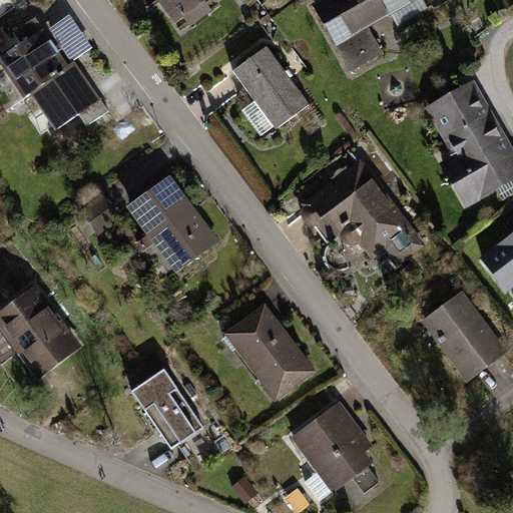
[(158,0),(175,22),(205,0),(158,0)]
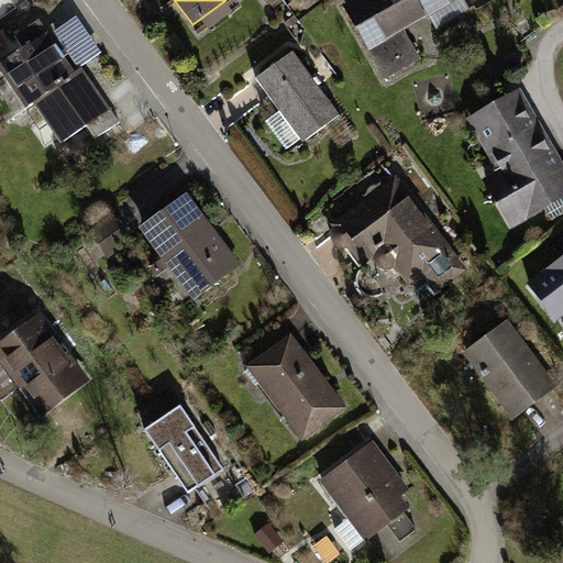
[(362,0),(348,9),(386,76),(418,57),(395,18),(422,1),(438,28),(467,10),(462,0),(362,0)]
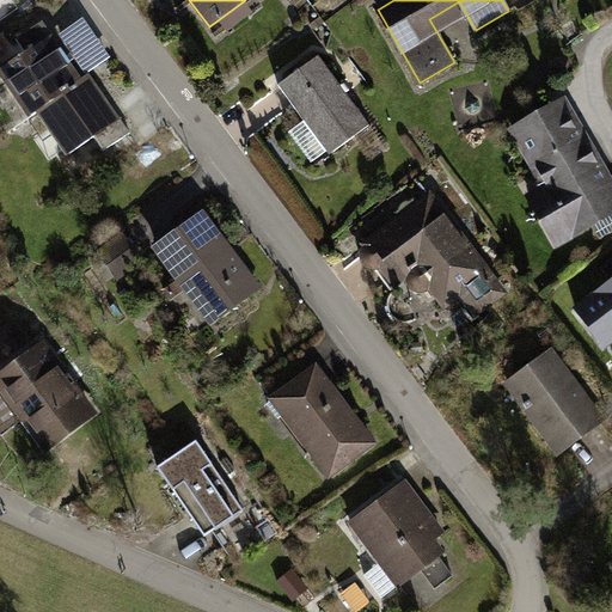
[(85,17),(61,34),(87,69),(111,53),(85,17)]
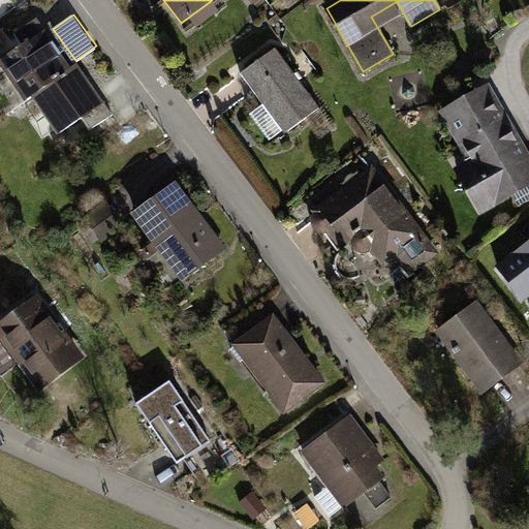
[(36,19),(13,34),(22,47),(0,61),(27,99),(33,94),(67,71),(41,34),(45,31),(36,19)]
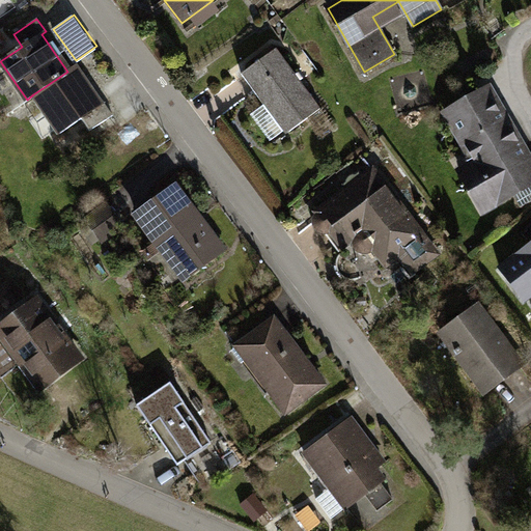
[(277,49),(242,74),(263,105),(268,102),(289,131),(320,109),(277,49)]
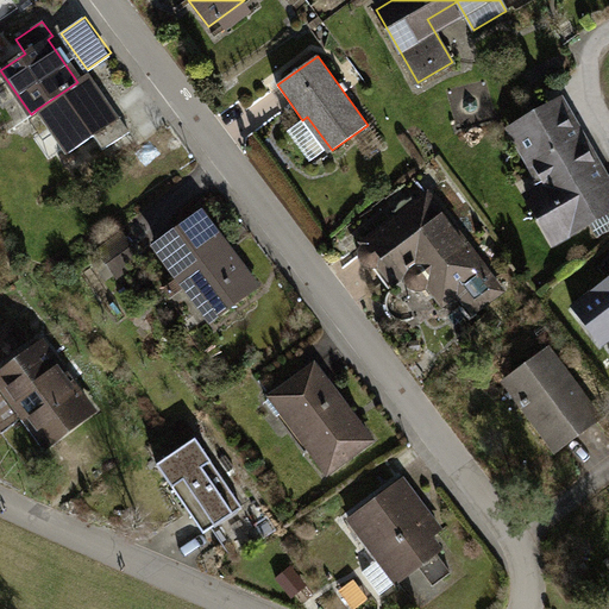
[(77,82),(38,108),(69,154),(93,137),(102,150),(129,132),(119,118),(114,120),(85,76),(77,82)]
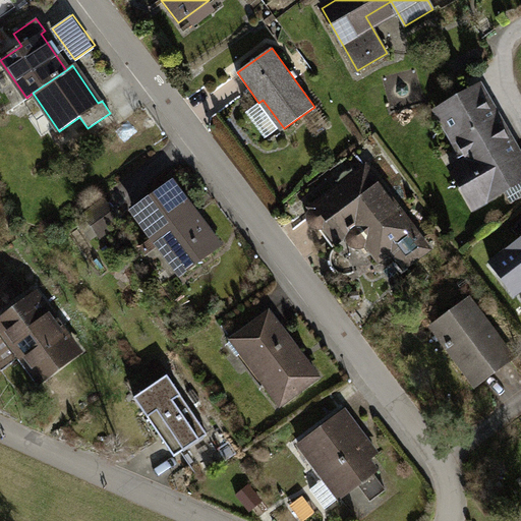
[(520,178),(520,161),(479,89),(439,112),(466,161),(453,168),(474,206),(520,178)]
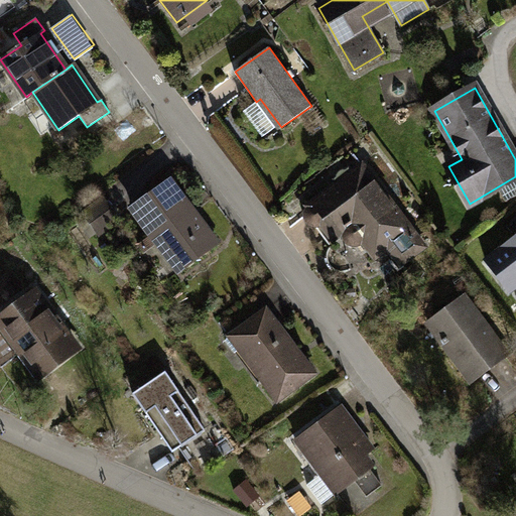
[(83,131),(66,142),(74,155),(91,144),(83,131)]
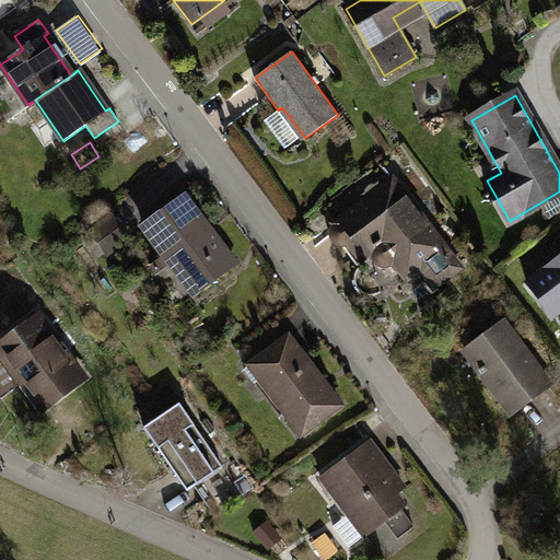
[(446,249),(392,179),(334,224),(335,226),(333,230),(331,234),(331,237),(334,242),(337,244),(340,246),(345,245),(348,244),(361,259),(385,241),(398,257),(393,261),(407,280),(421,269),(435,287),(457,270),(443,252),(446,249)]
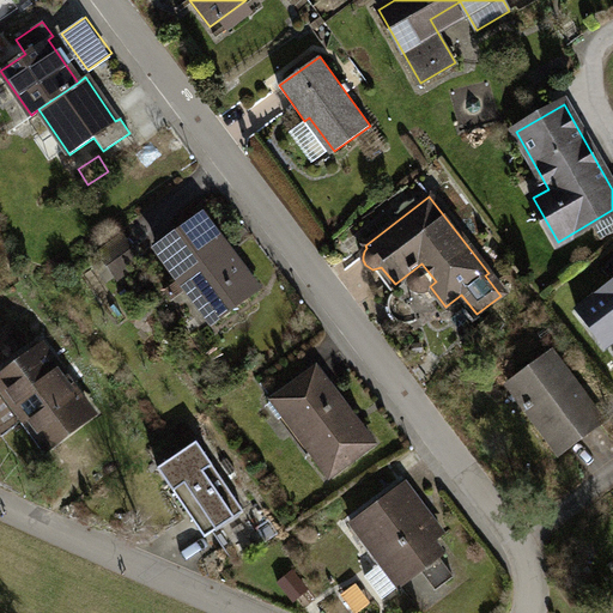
[(201,216),(157,248),(186,285),(192,280),(219,317),(256,290),(201,216)]
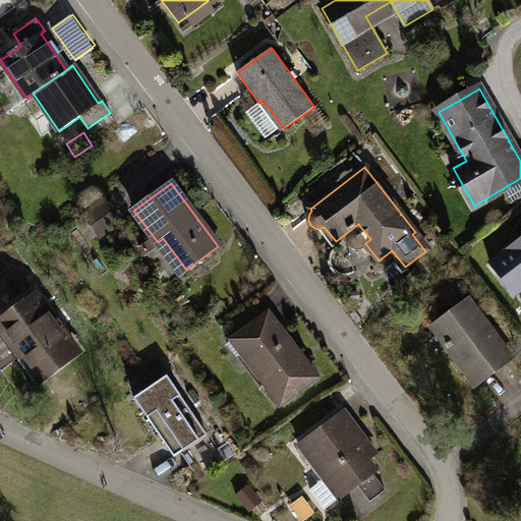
[(104,200),(83,216),(99,236),(119,222),(104,200)]
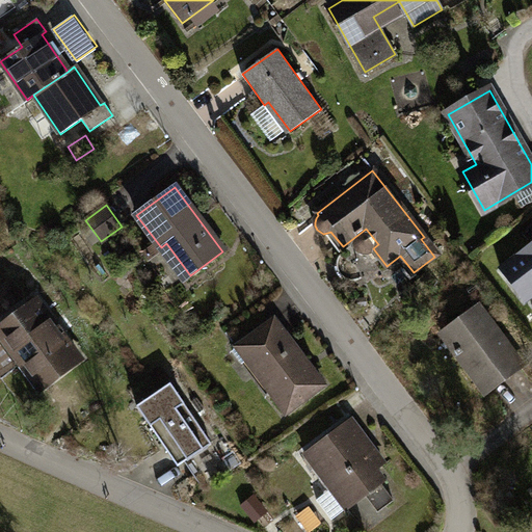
[(531,245),(502,268),(526,300),(531,295),(531,245)]
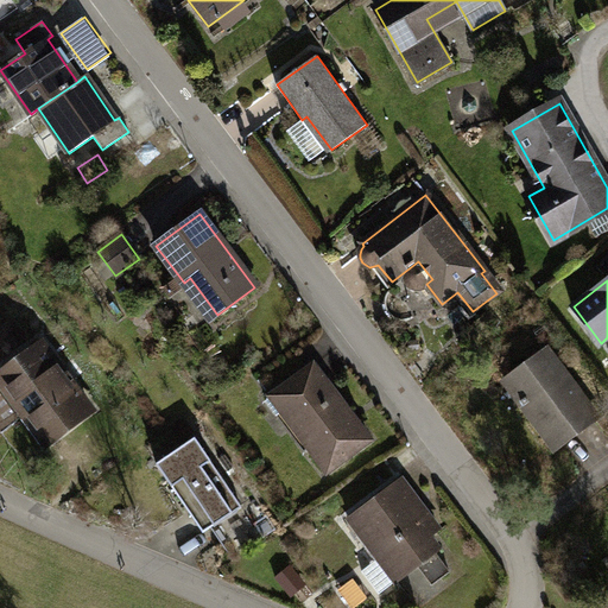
[(38,348),(0,377),(0,382),(24,413),(25,417),(32,411),(52,438),(87,412),(38,348)]
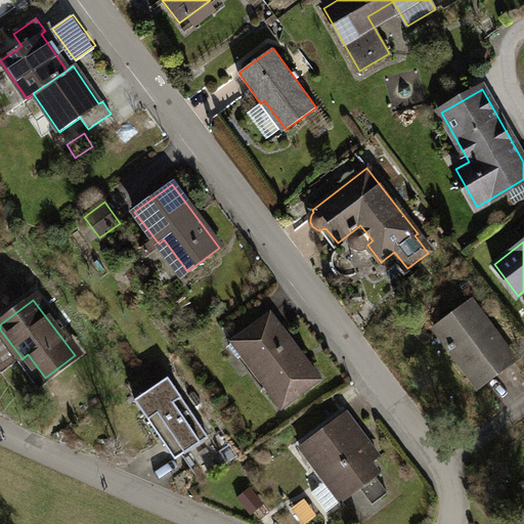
[(470,301),(435,328),(479,387),(515,361),(470,301)]
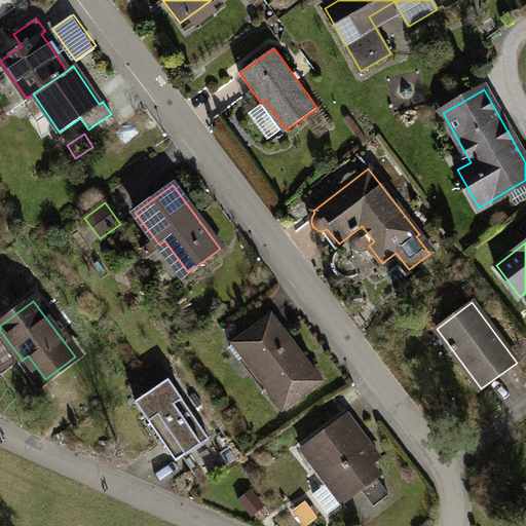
[(270,316),(234,343),(283,408),(320,380),(280,328),(279,329),(270,316)]
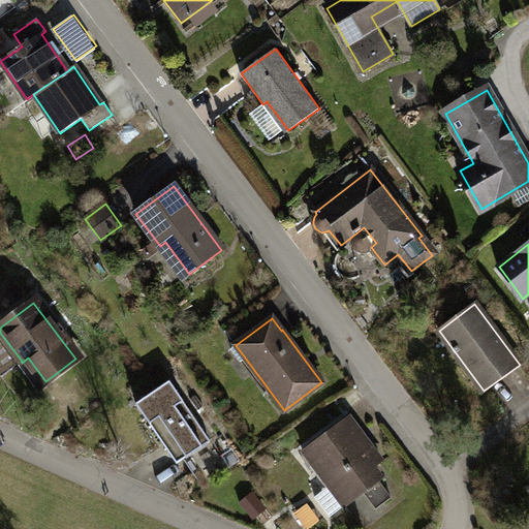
[(0,375),(21,360),(0,333),(0,375)]
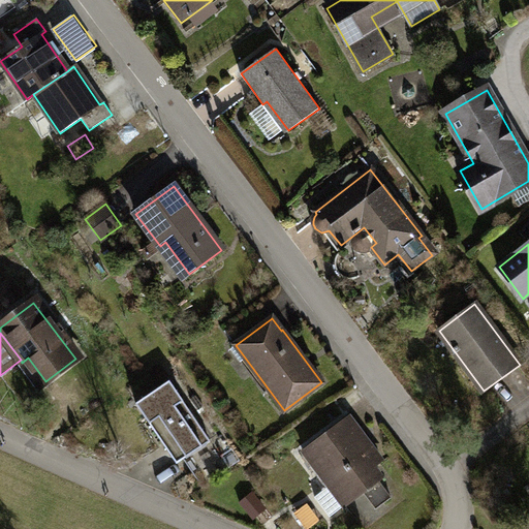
[(169,381),(136,404),(177,464),(210,441),(169,381)]
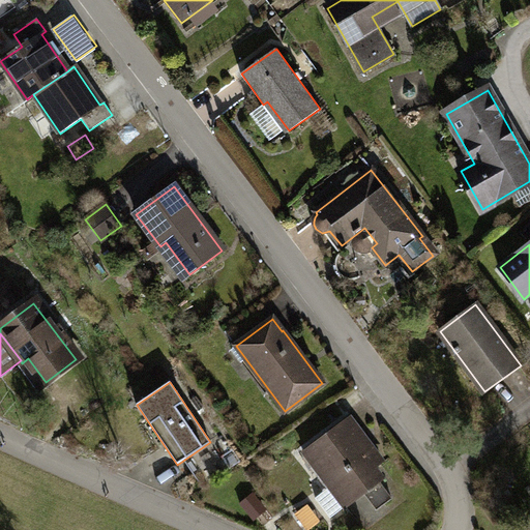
[(326,436),(304,452),(331,488),(316,499),(330,518),(345,506),(346,506),(383,478),(370,462),(378,455),(349,418),(325,436),(326,436)]
